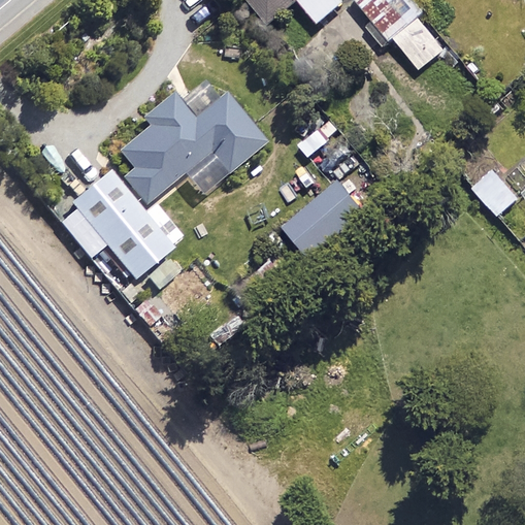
[(247,0),(266,25),(297,2),(315,25),(341,4),(338,0),(247,0)]
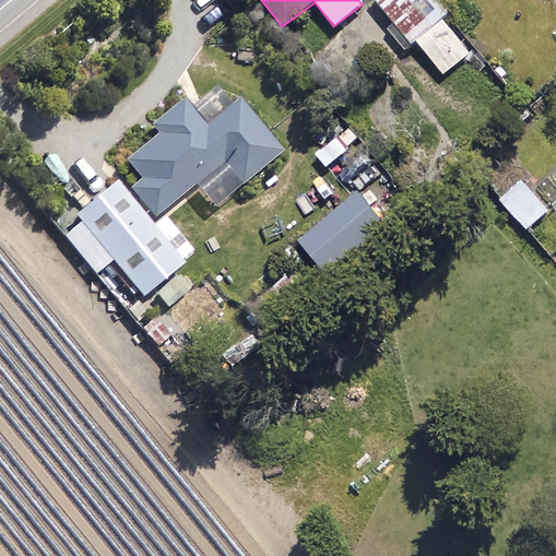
[(469,50),(441,21),(447,15),(433,0),(374,0),(441,74),(469,50)]
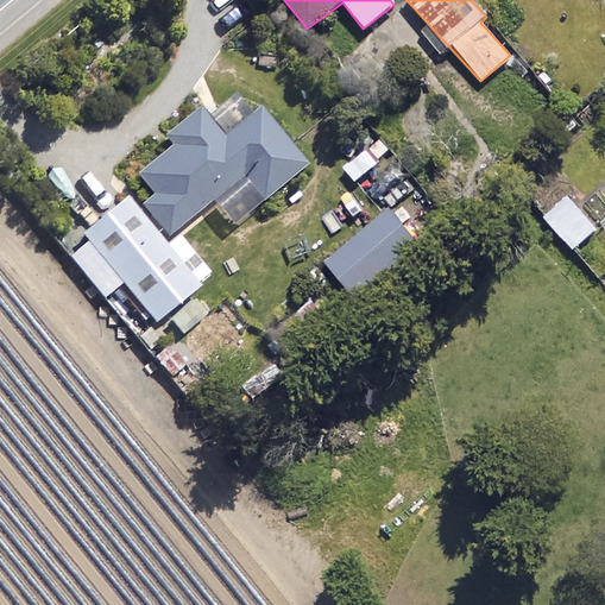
[(301,165),(238,87),(203,115),(197,108),(164,134),(171,144),(136,174),(152,194),(140,205),(164,234),(238,174),(258,200),(301,165)]
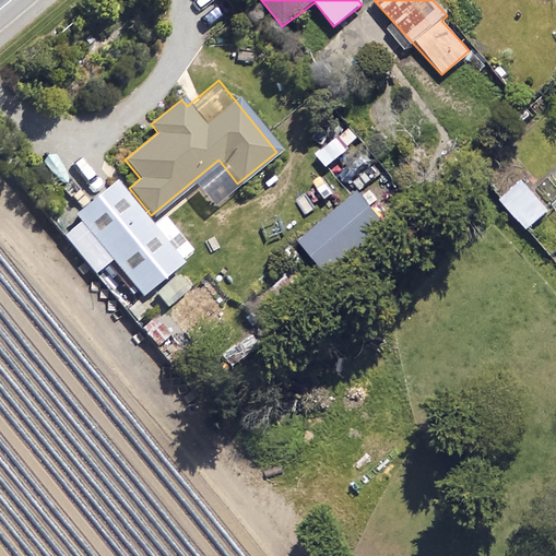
[(546,211),(520,179),(503,194),(529,226),(546,211)]
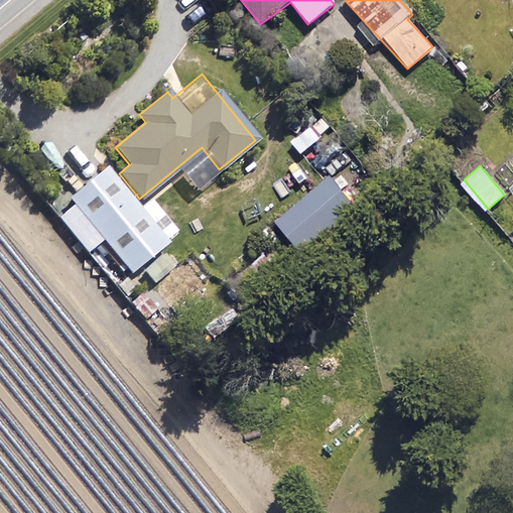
[(104,166),(68,196),(79,209),(65,220),(86,247),(97,239),(125,275),(140,263),(153,279),(173,262),(160,247),(175,235),(148,200),(137,209),(104,166)]
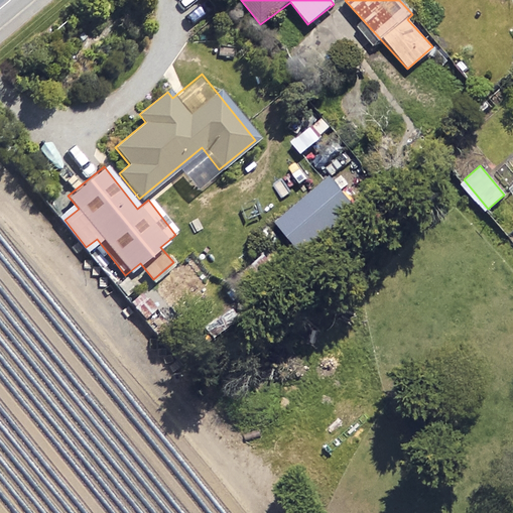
[(357,207),(330,176),(276,225),(303,255),(357,207)]
